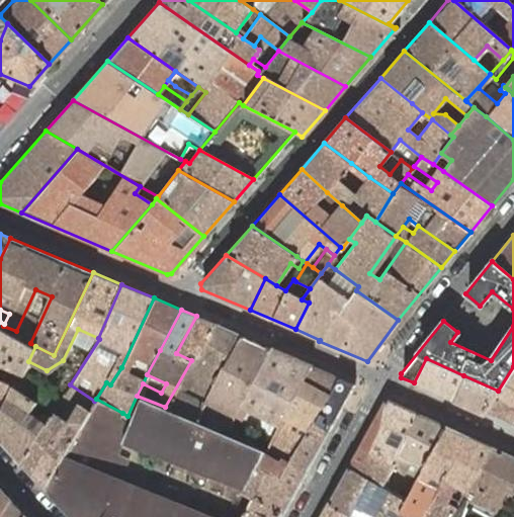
[(176,353),(191,360),(192,361),(215,324),(196,316),(176,353)]
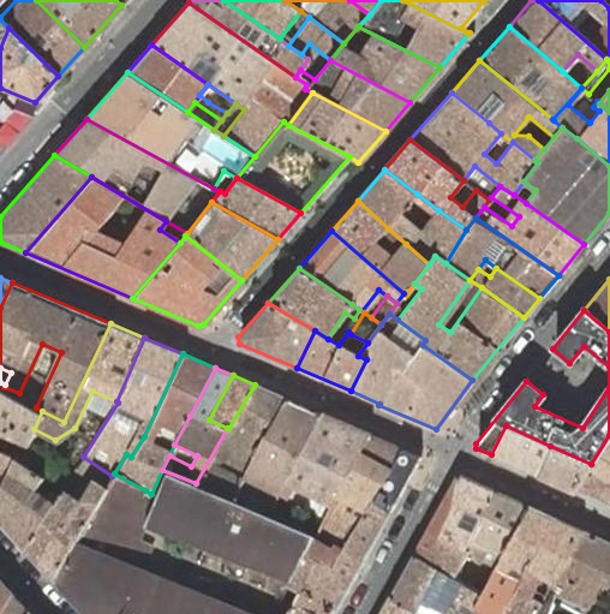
[(227,428),(196,483),(229,498),(240,478),(216,466),(221,457),(245,470),(286,398),(255,385),(228,429),(227,428)]
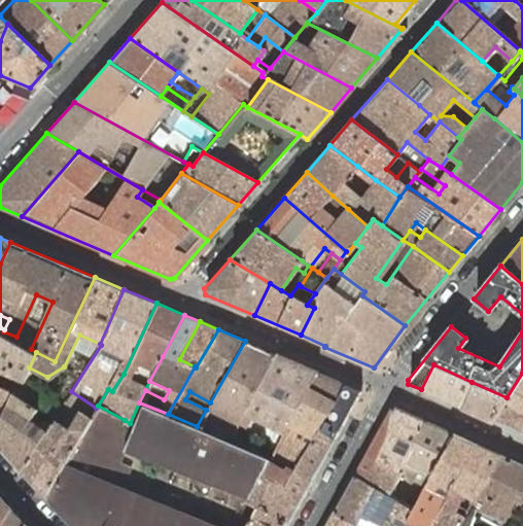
[(29,367),(36,352),(31,349),(0,334),(0,418),(12,393),(15,395),(21,386),(29,367)]
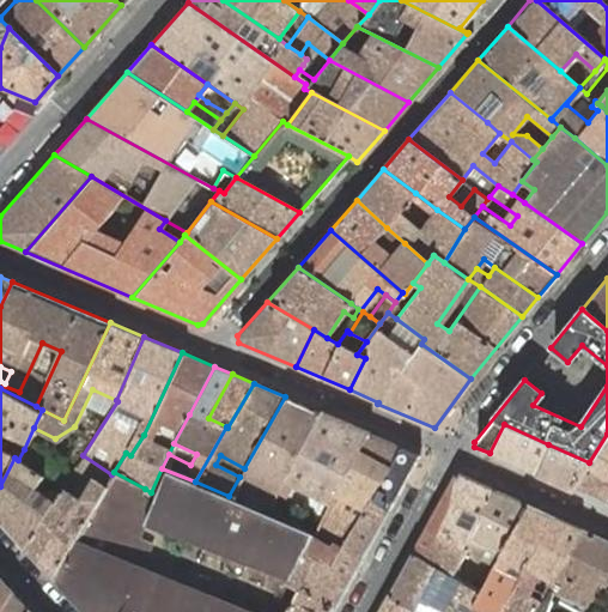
[(229,496),(263,511),(274,491),(283,477),(318,412),(285,397),(244,468),(239,477),(229,496)]
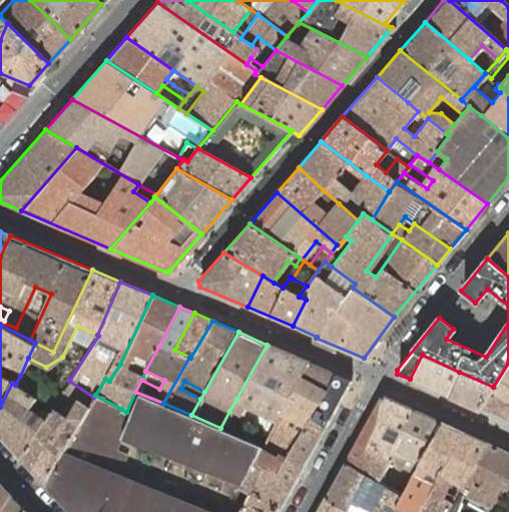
[(238,433),(263,446),(270,432),(273,425),(269,423),(265,429),(237,415),(244,403),(274,420),(307,362),(267,345),(236,399),(229,411),(220,428),(237,435),(238,433)]
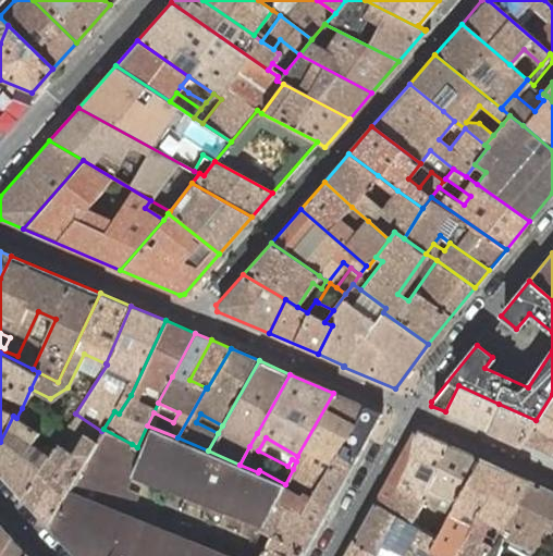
[(486,430),(499,404),(458,385),(445,411),(486,430)]
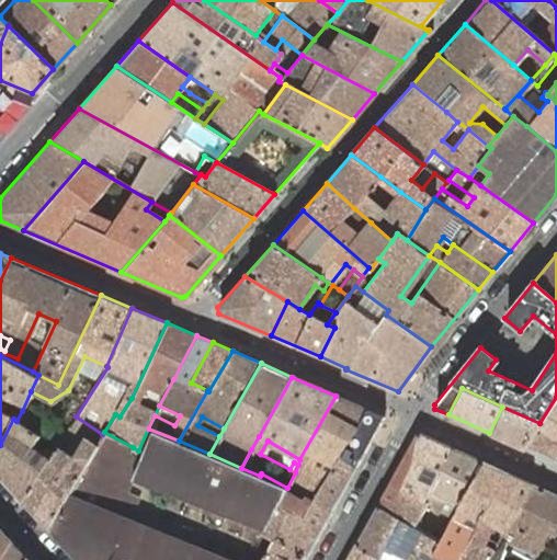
[(295,472),(287,488),(310,500),(337,458),(365,409),(336,396),(299,459),(300,459),(298,465),(295,472)]
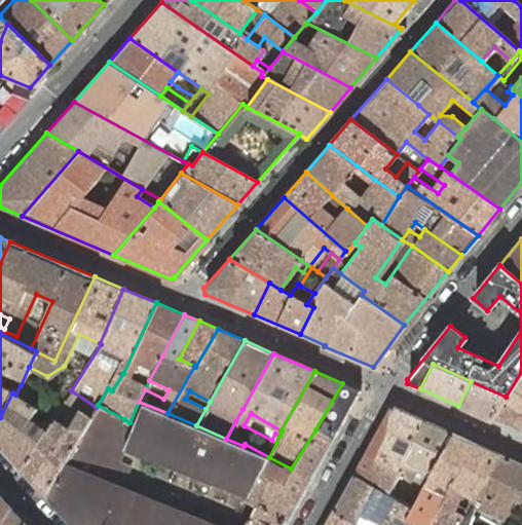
[(521,372),(506,397),(489,419),(517,433),(521,425),(521,372)]
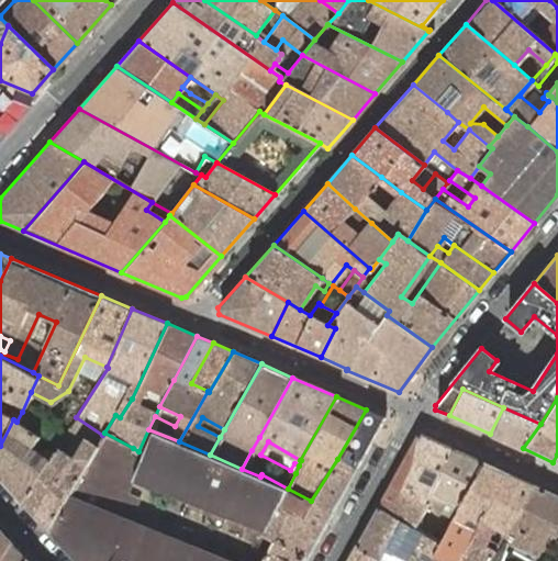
[(523,448),(540,424),(503,407),(490,434),(523,448)]
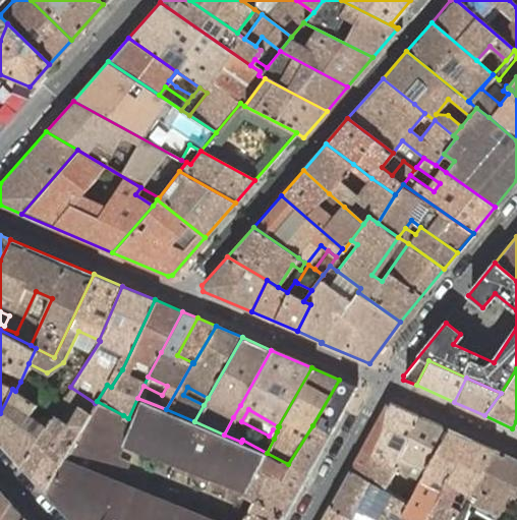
[(339,380),(312,425),(328,434),(354,387),(339,380)]
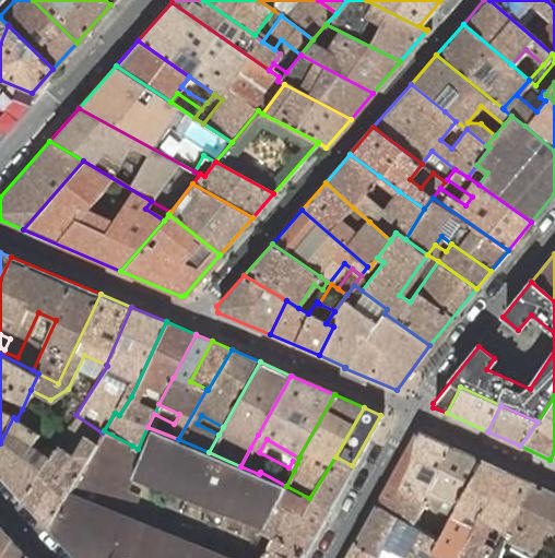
[(38,434),(56,446),(62,436),(22,410),(16,419),(38,434)]
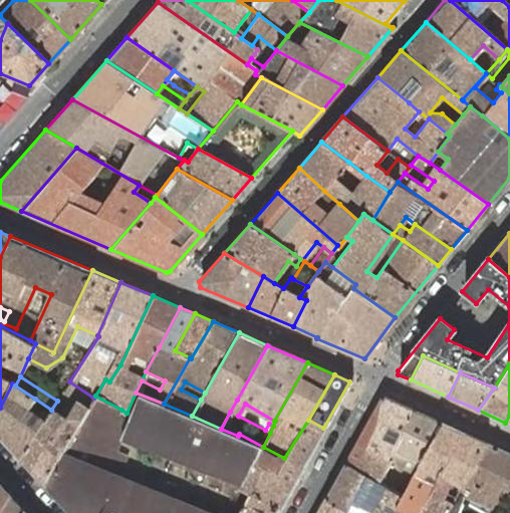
[(0,437),(18,458),(45,419),(48,415),(41,410),(38,415),(29,408),(35,399),(15,386),(12,383),(0,408),(0,437)]
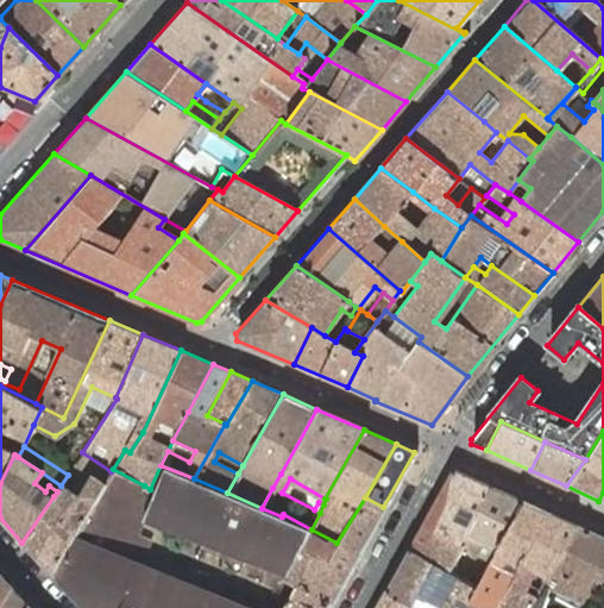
[(222,556),(287,576),(303,546),(306,541),(312,530),(283,514),(282,516),(262,508),(227,493),(194,478),(161,465),(150,489),(144,486),(113,469),(111,471),(104,483),(50,575),(80,607),(265,607),(159,572),(137,564),(148,543),(136,539),(140,524),(153,528),(157,518),(202,532),(199,543),(206,545),(224,551),(222,556)]
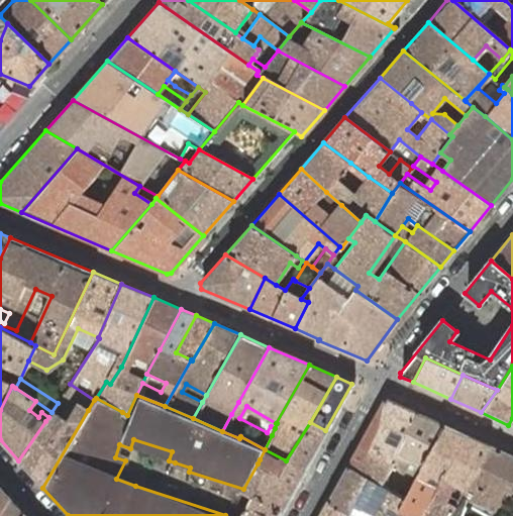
[(383,400),(345,466),(380,486),(394,463),(391,461),(416,413),(386,399),(383,400)]
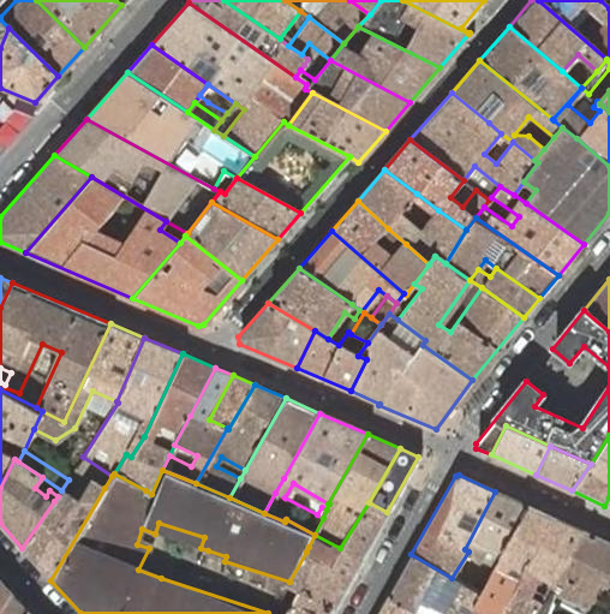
[(22,548),(51,580),(105,488),(90,480),(77,501),(61,490),(58,496),(54,501),(22,548)]
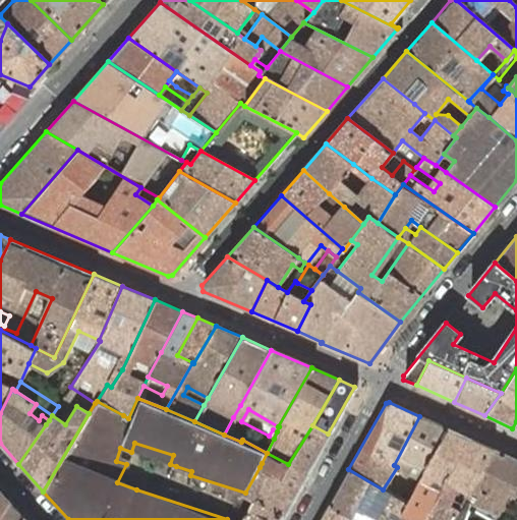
[(448,429),(419,416),(394,465),(397,467),(409,474),(419,480),(448,429)]
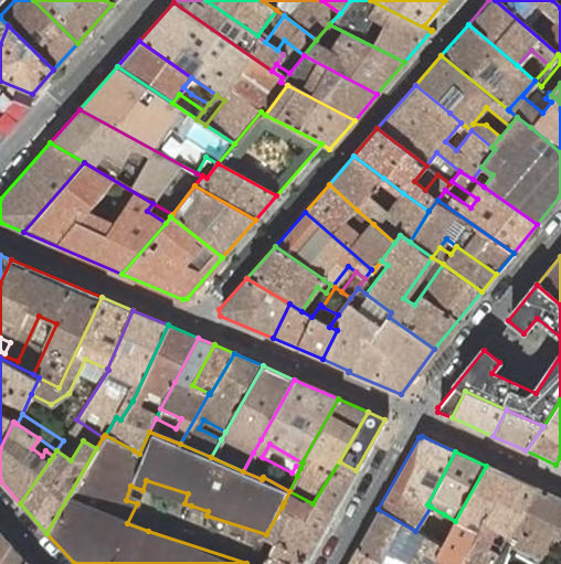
[(339,461),(313,503),(311,506),(331,515),(356,470),(339,461)]
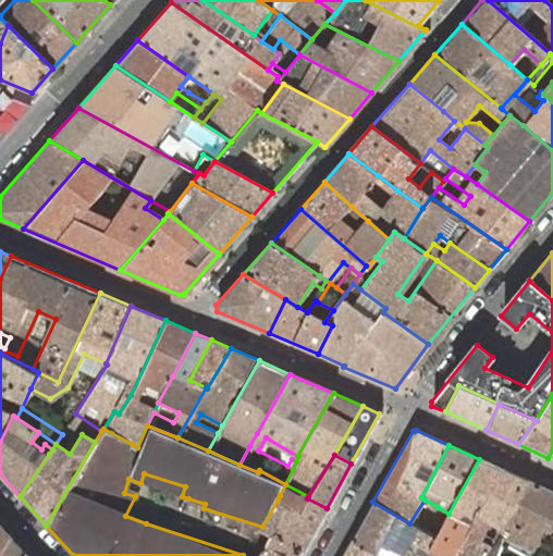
[(482,555),(526,480),(479,459),(449,514),(434,538),(428,550),(430,552),(439,555),(482,555)]
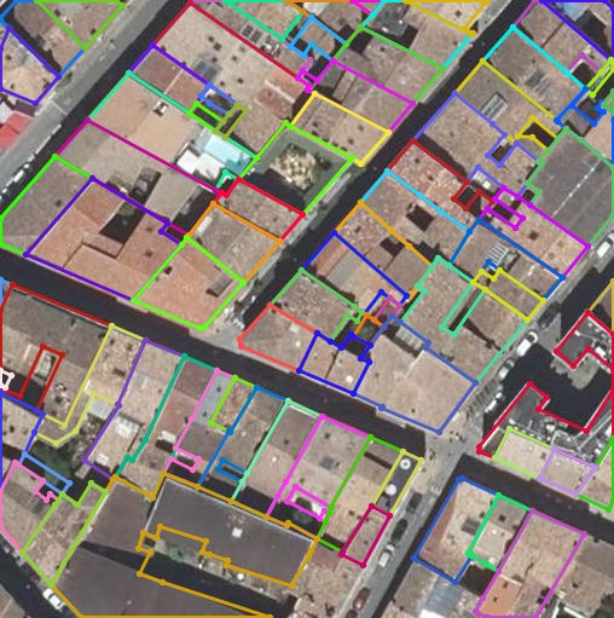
[(613,593),(613,547),(584,533),(536,617),(598,617),(608,604),(613,593)]
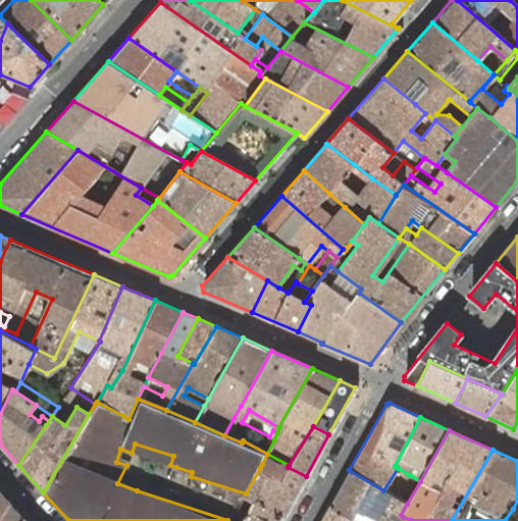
[(262,464),(260,468),(280,479),(283,474),(262,464)]
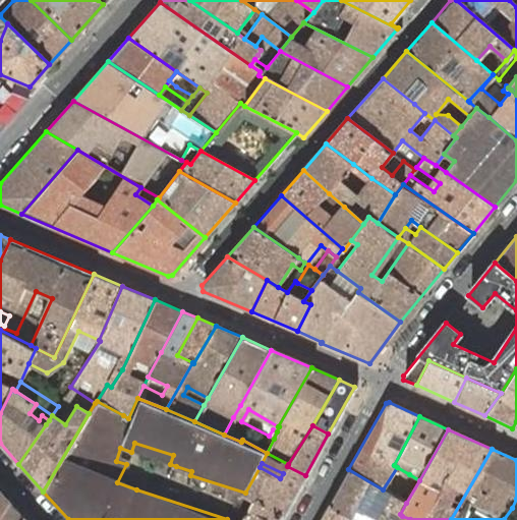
[(175,470),(190,475),(191,471),(176,466),(175,470)]
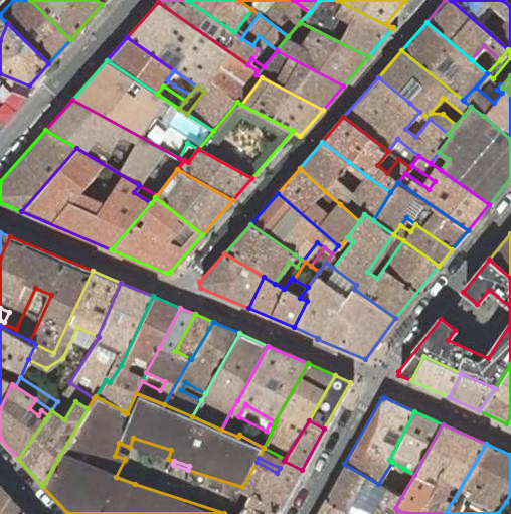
[(257,462),(242,487),(250,493),(278,511),(302,470),(284,461),(280,468),(277,473),(257,462)]
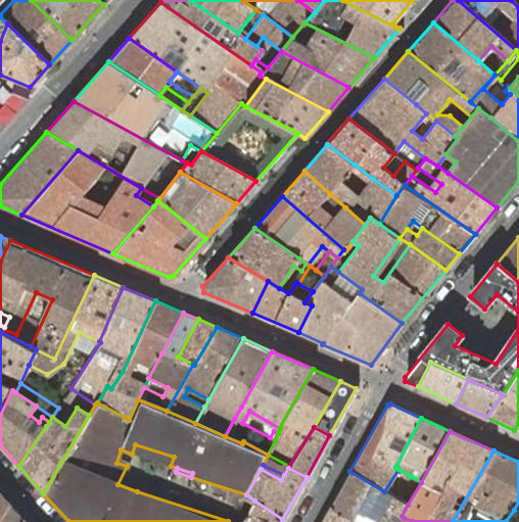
[(384,491),(349,471),(329,508),(354,521),(400,521),(404,518),(402,516),(408,505),(397,499),(384,491)]
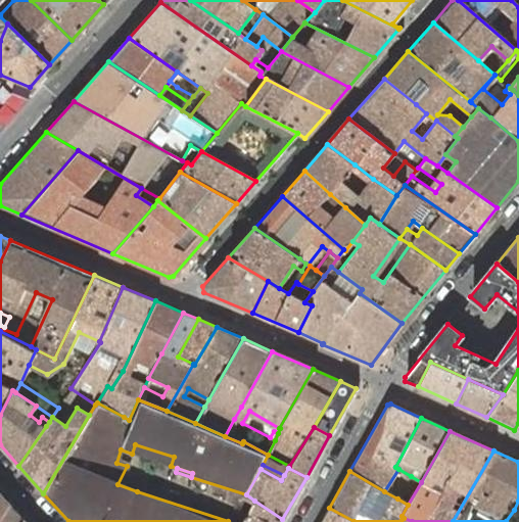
[(421,482),(411,476),(397,499),(408,505),(421,482)]
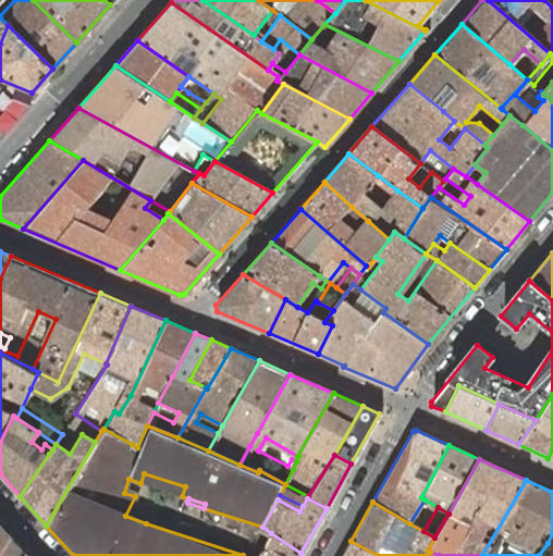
[(0,551),(11,536),(0,524),(0,551)]
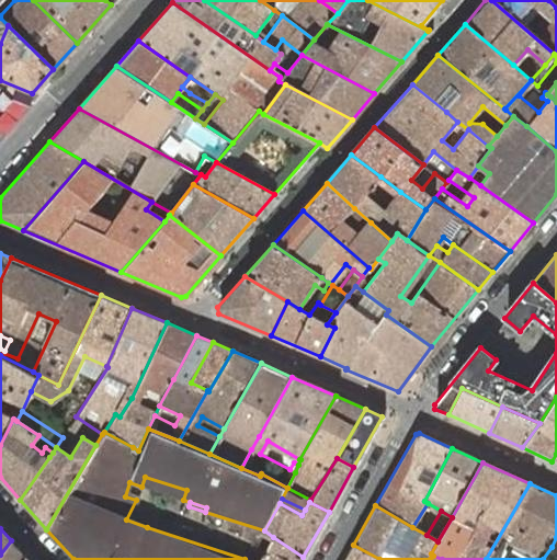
[(300,559),(303,557),(273,537),(266,547),(259,559),(300,559)]
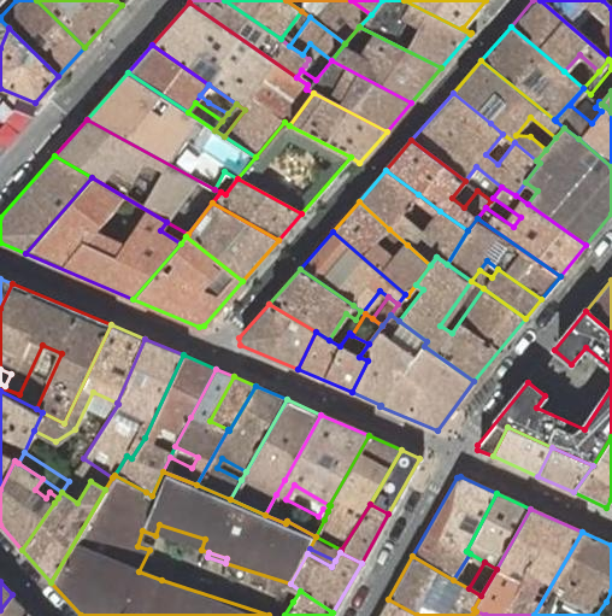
[(30,615),(12,594),(0,610),(0,615),(30,615)]
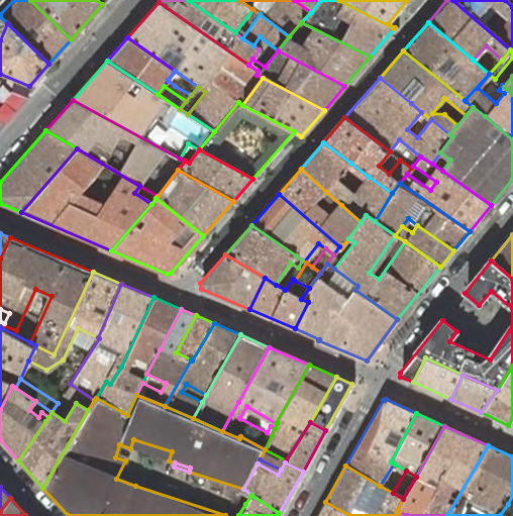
[(349,515),(325,502),(317,515),(349,515)]
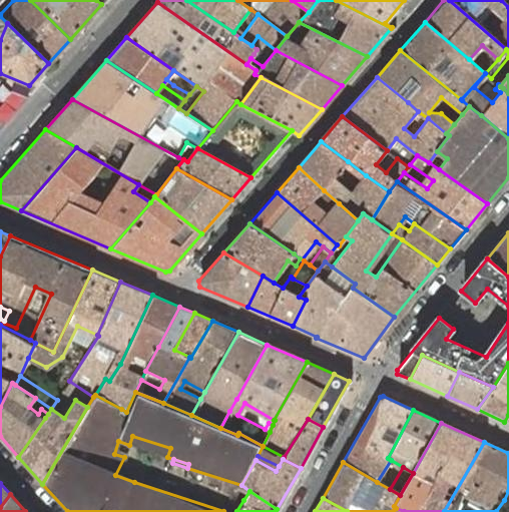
[(508,511),(508,503),(504,500),(496,511),(508,511)]
